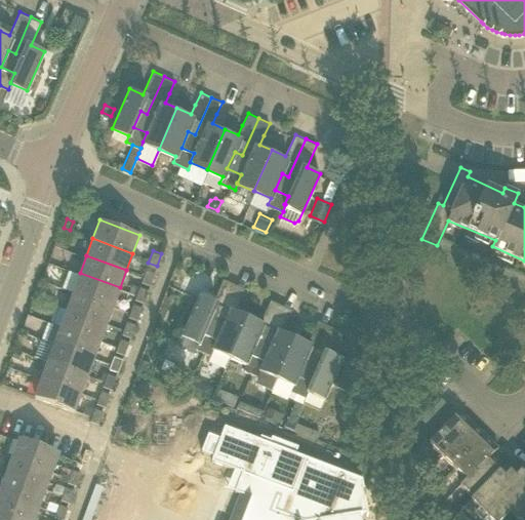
[(142,280),(150,283),(157,266),(148,263),(142,280)]
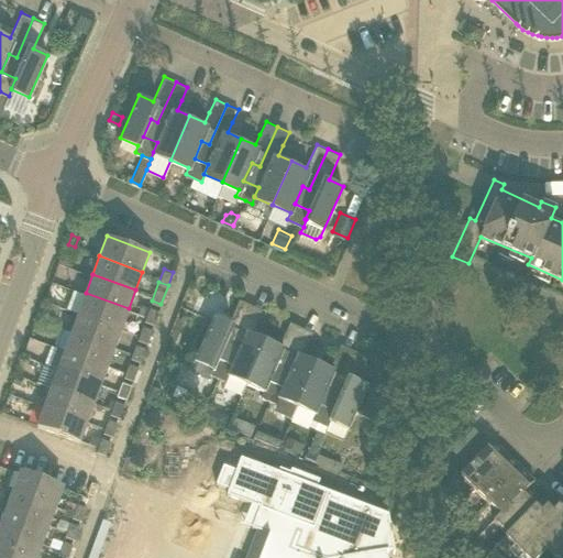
[(129,308),(86,293),(79,312),(122,327),(129,308)]
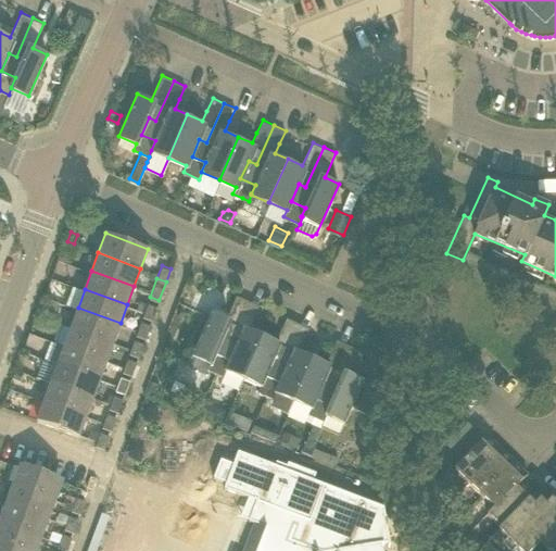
[(230,339),(248,299),(237,293),(226,318),(211,312),(191,353),(187,363),(206,372),(209,370),(223,376),(226,370),(230,360),(215,353),(223,336),(230,339)]
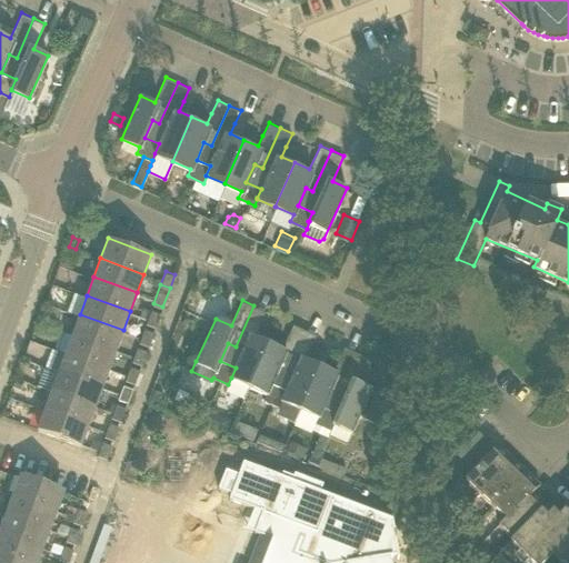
[(249,385),(268,342),(255,335),(266,310),(253,305),(236,347),(228,343),(220,361),(236,368),(231,378),(228,384),(226,389),(243,396),(249,385)]
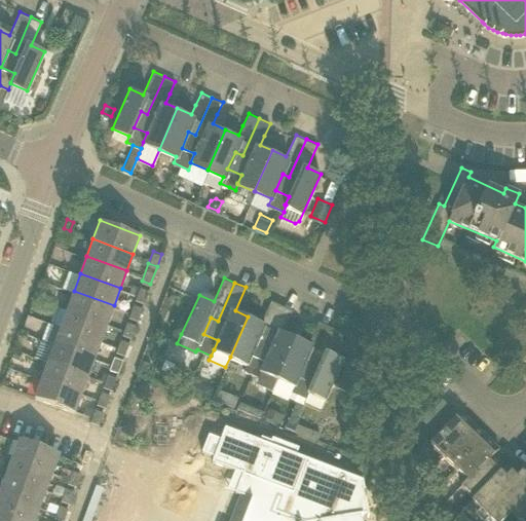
[(136,298),(144,301),(149,288),(141,285),(136,298)]
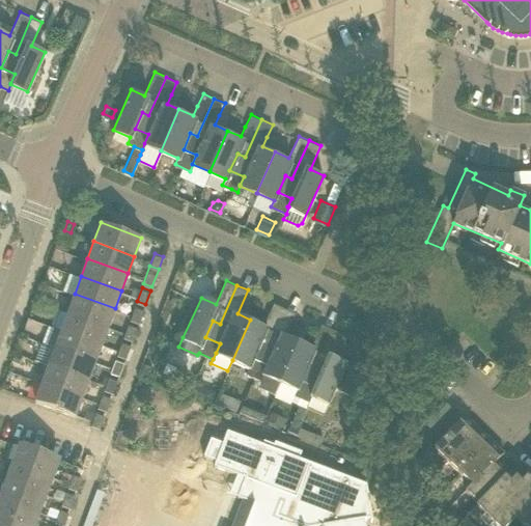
[(108,326),(115,308),(75,294),(67,310),(108,326)]
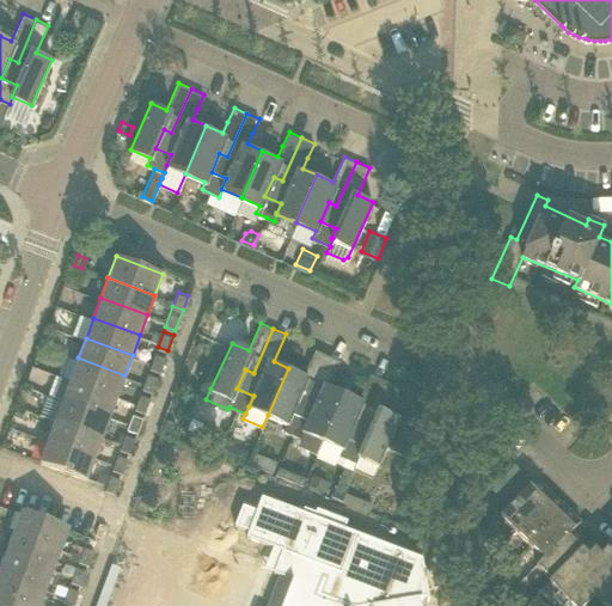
[(300,438),(304,430),(307,420),(292,412),(300,393),(308,397),(328,353),(314,348),(303,374),(288,368),(268,415),(287,422),(283,429),(300,438)]
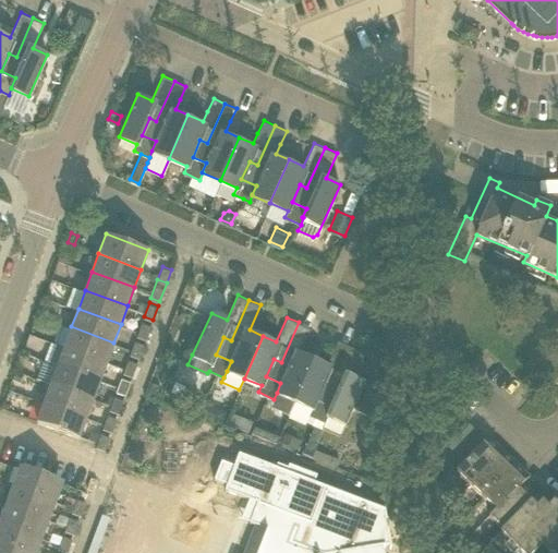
[(137,334),(146,337),(152,324),(142,321),(137,334)]
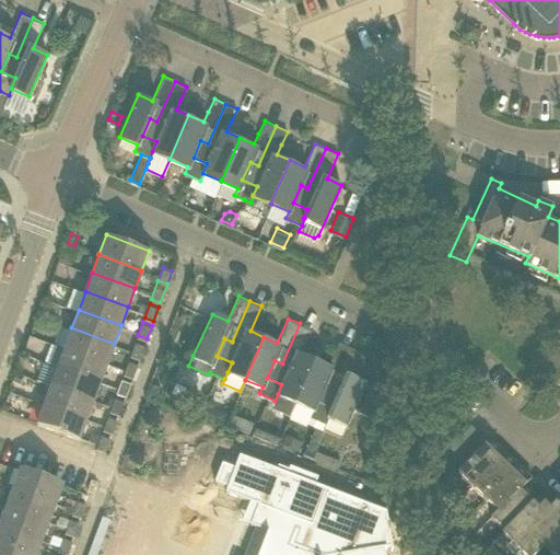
[(281,384),(278,394),(295,402),(315,359),(301,354),(312,328),(300,323),(282,363),(275,360),(267,378),(281,384)]
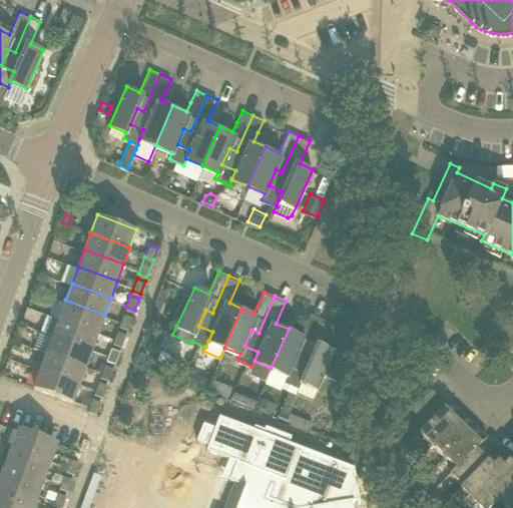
[(104,315),(65,300),(59,317),(98,332),(104,315)]
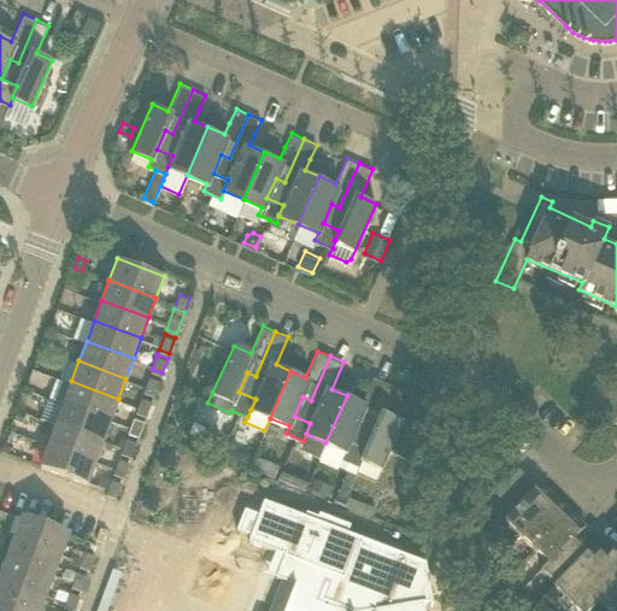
[(154,393),(159,379),(150,375),(144,389),(154,393)]
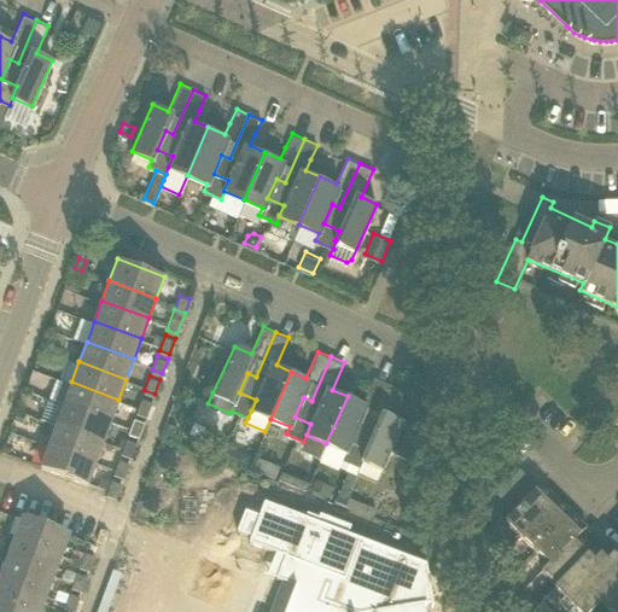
[(362,403),(348,396),(326,443),(320,458),(349,470),(353,462),(360,466),(362,460),(361,459),(366,448),(350,441),(360,421),(367,425),(388,382),(374,376),(362,403)]
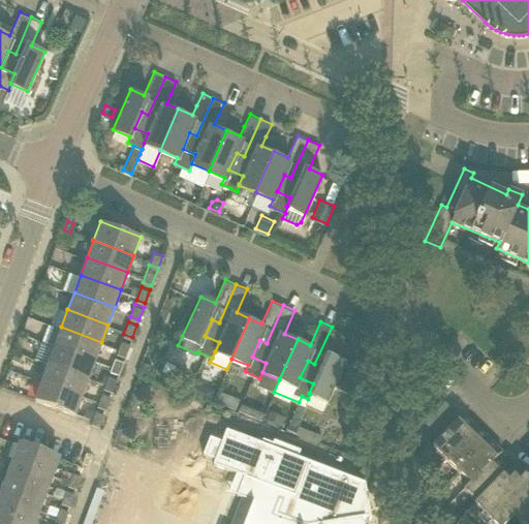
[(95,360),(101,342),(61,327),(55,344),(95,360)]
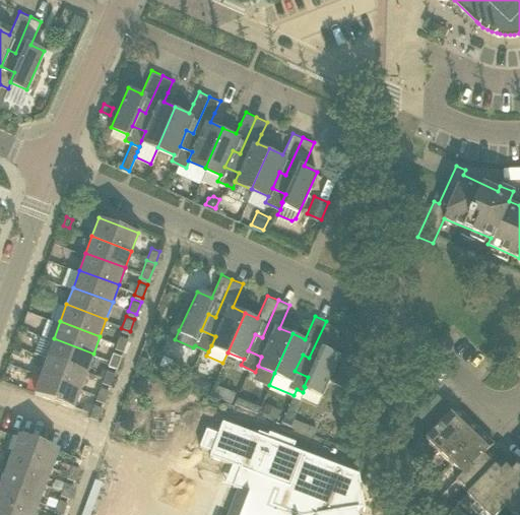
[(305,387),(322,393),(329,379),(347,387),(358,363),(326,348),(336,326),(326,321),(309,358),(303,355),(295,371),(308,377),(304,386),(305,387)]
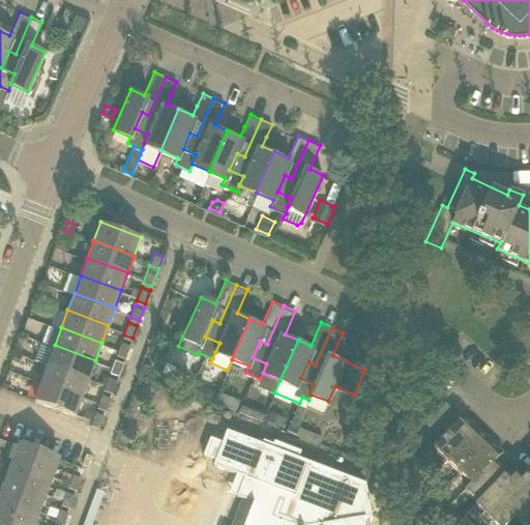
[(117,352),(125,355),(130,343),(122,340),(117,352)]
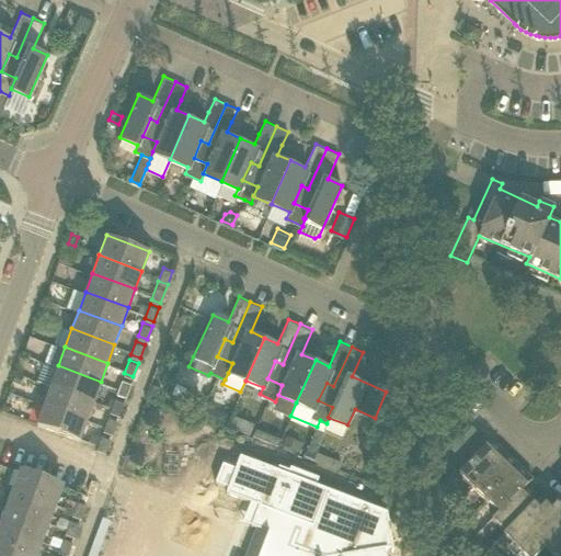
[(101,382),(58,365),(50,384),(94,400),(101,382)]
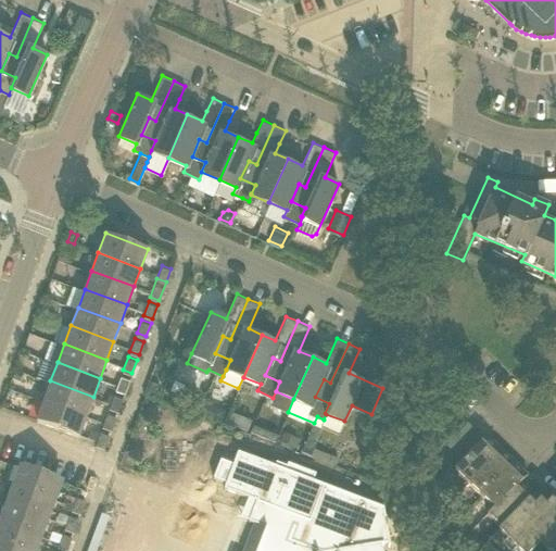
[(20,379),(23,372),(15,368),(13,375),(12,376),(20,379)]
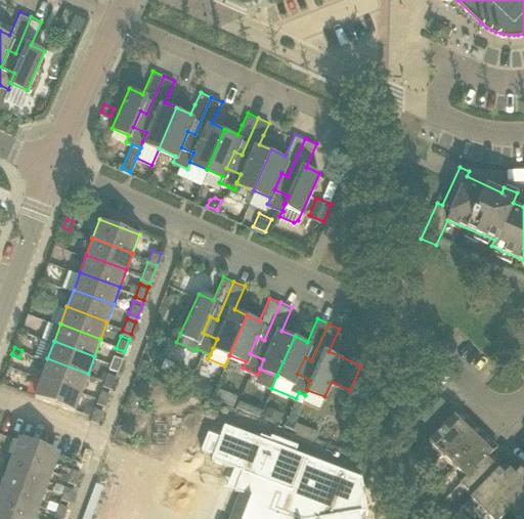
[(110,365),(118,369),(123,356),(114,353),(110,365)]
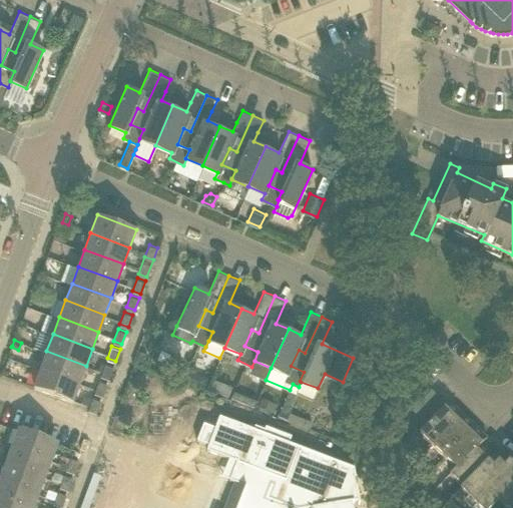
[(147,353),(139,350),(135,362),(148,367),(150,361),(145,359),(147,353)]
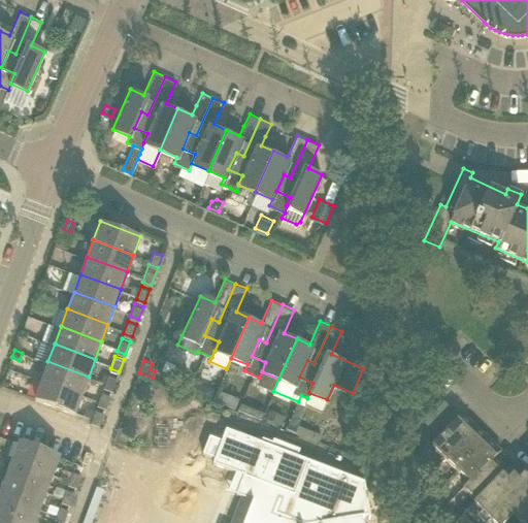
[(81,394),(89,377),(47,361),(41,379),(81,394)]
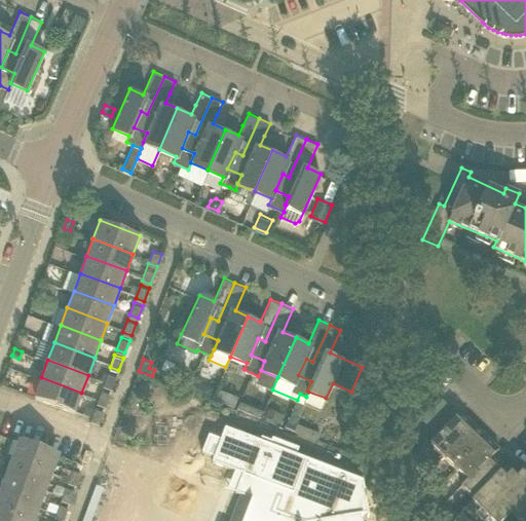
[(112,387),(116,375),(108,372),(104,384),(112,387)]
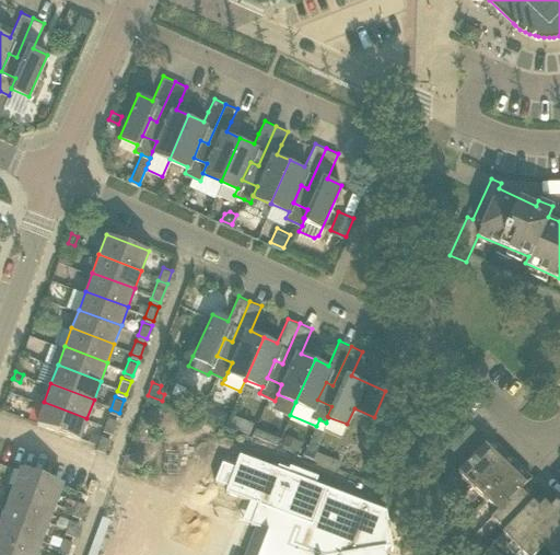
[(44,402),(37,419),(37,421),(80,437),(86,418),(44,402)]
